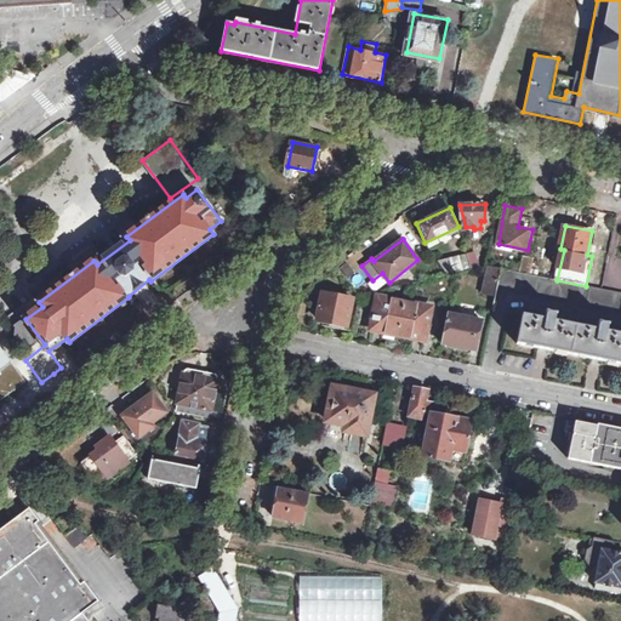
[(469,254),(474,269),(483,268),(478,252),(469,254)]
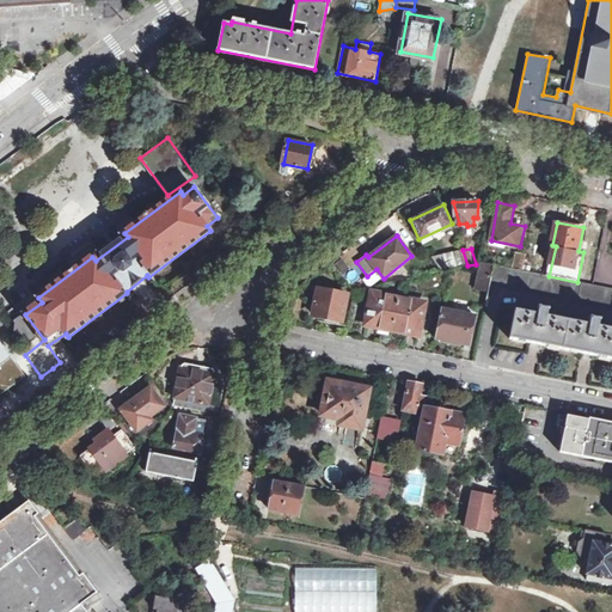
[(433,258),(444,271),(451,269),(467,265),(463,250),(433,258)]
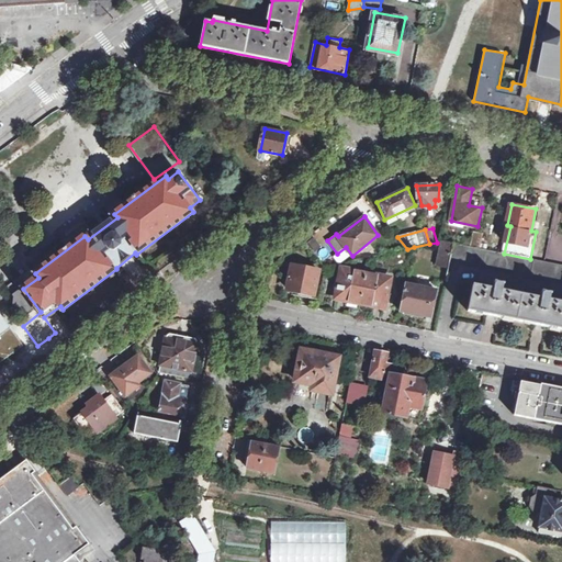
[(481,248),(484,233),(474,232),(472,247),(481,248)]
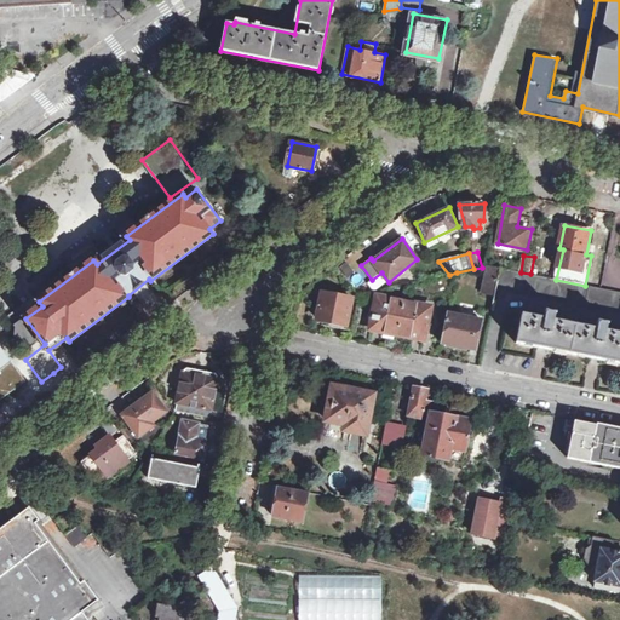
[(495,294),(498,285),(501,269),(489,265),(484,291),(495,294)]
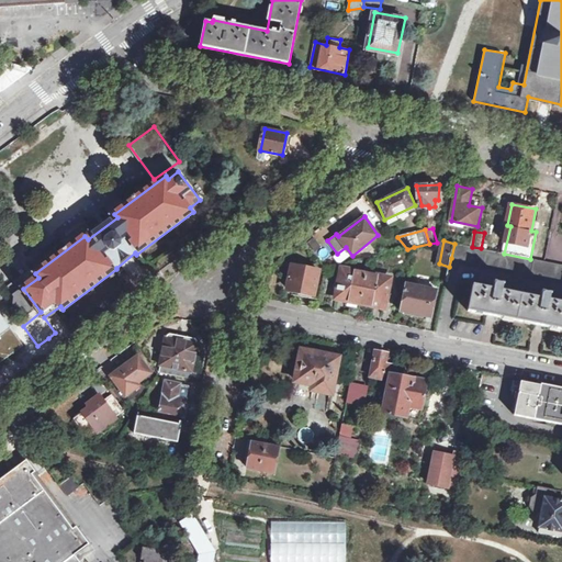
[(561,265),(546,261),(530,259),(504,254),(481,248),(472,247),(454,244),(451,258),(538,274),(561,279),(561,302),(550,300),(551,293),(544,291),(543,299),(503,290),(504,283),(497,282),(495,289),(473,284),(469,311),(490,315),(495,316),(537,324),(543,326),(561,329),(561,265)]
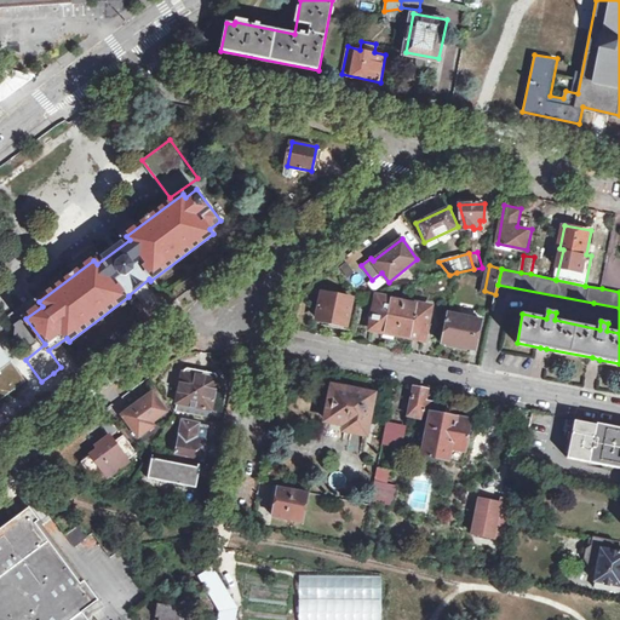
[(179,294),(184,304),(197,297),(194,288),(179,294)]
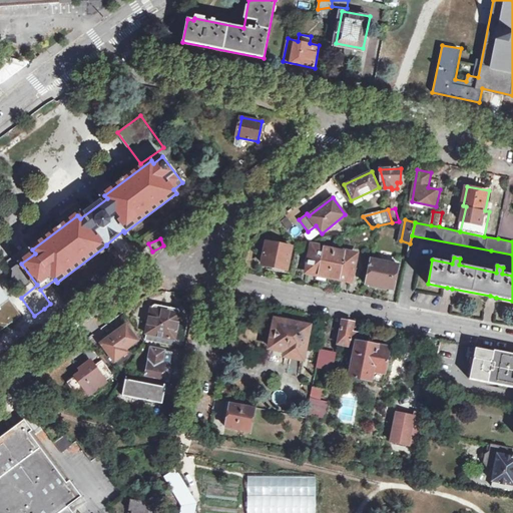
[(287,273),(292,246),(267,241),(263,264),(276,267),(275,271),(287,273)]
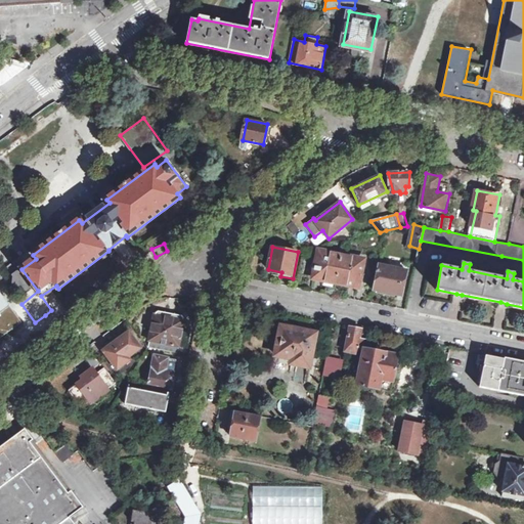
[(336,282),(341,254),(318,250),(315,265),(313,278),(336,282)]
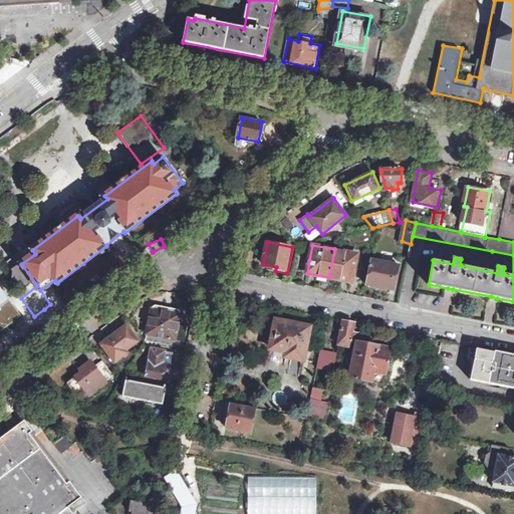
[(351,281),(357,253),(334,249),(329,277),(351,281)]
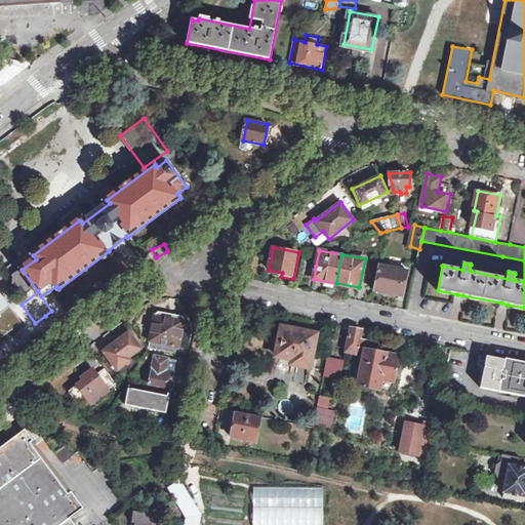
[(403,296),(408,270),(380,265),(374,291),(403,296)]
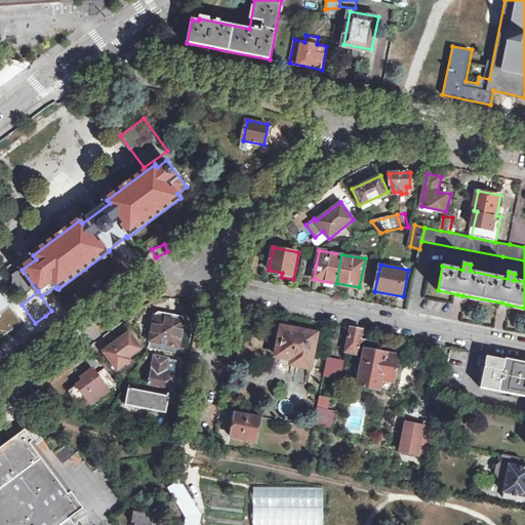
[(22,294),(33,286),(19,268),(8,275),(22,294)]
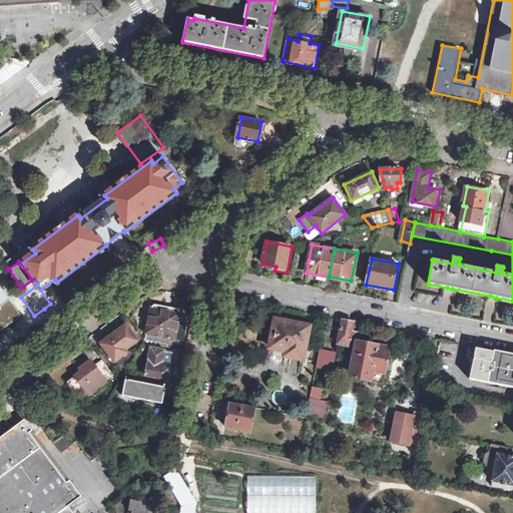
[(0,331),(22,316),(0,286),(0,331)]
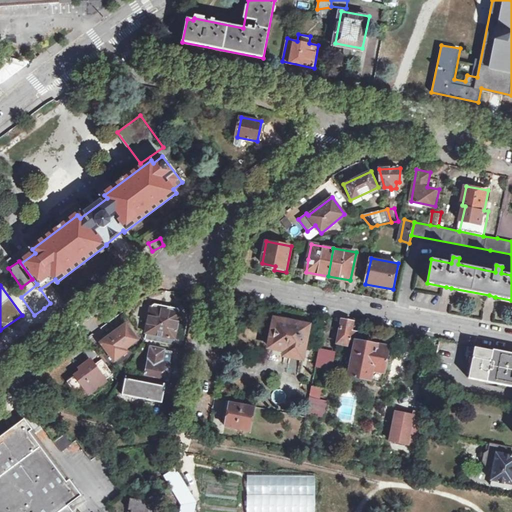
[(145,339),(174,345),(180,313),(179,313),(179,311),(177,309),(154,304),(152,306),(152,308),(151,308),(145,339)]
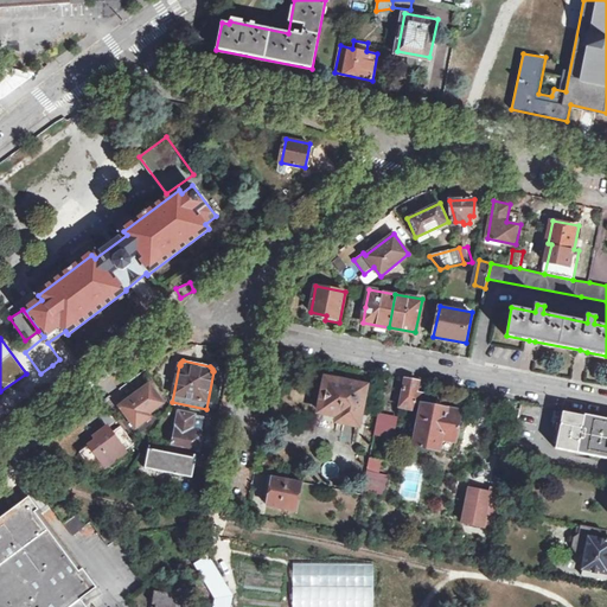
[(319,411),(338,416),(337,421),(358,426),(362,407),(365,388),(343,384),(344,379),(330,377),(330,381),(325,379),(321,400),(319,411)]
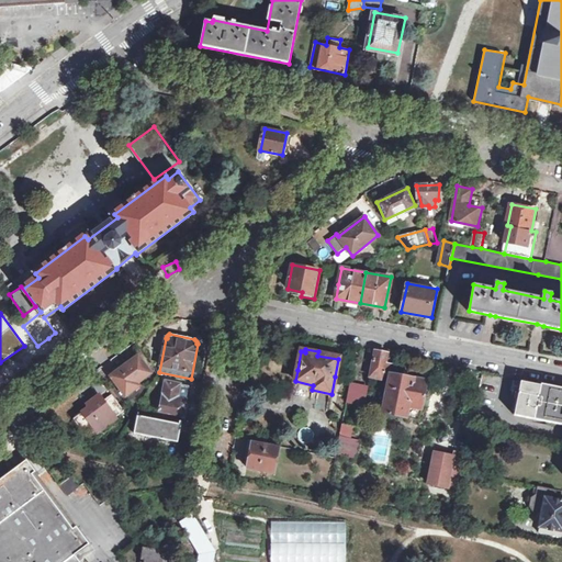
[(375,351),(371,377),(380,379),(381,371),(385,372),(391,370),(393,364),(385,362),(388,353),(375,351)]
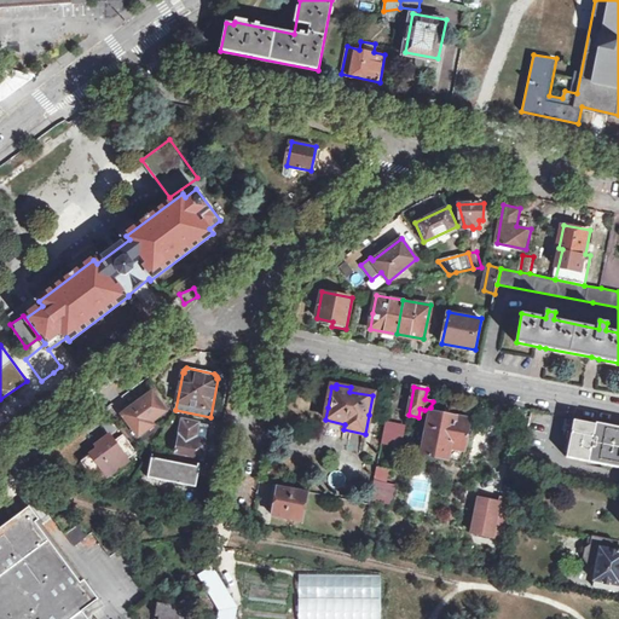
[(122,415),(138,437),(154,424),(152,422),(167,411),(152,393),(122,415)]
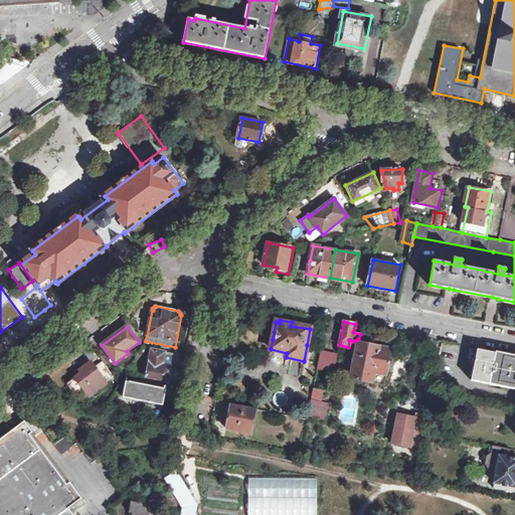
[(372,382),(374,372),(386,374),(391,349),(358,343),(351,378),(372,382)]
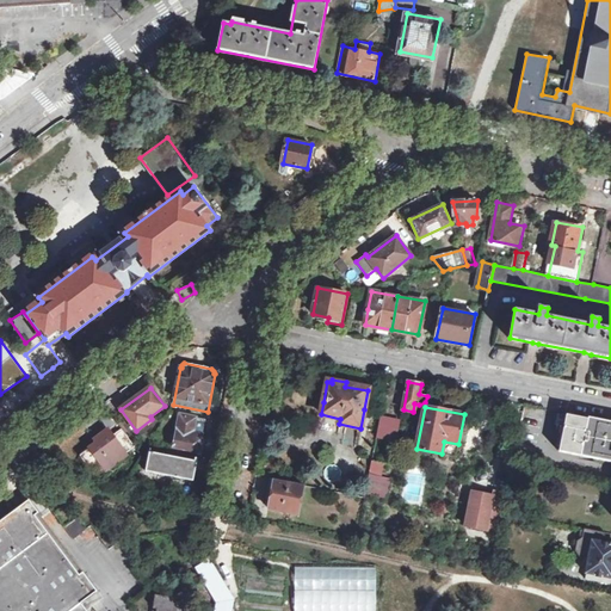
[(181,415),(176,448),(199,452),(204,430),(195,427),(197,418),(181,415)]
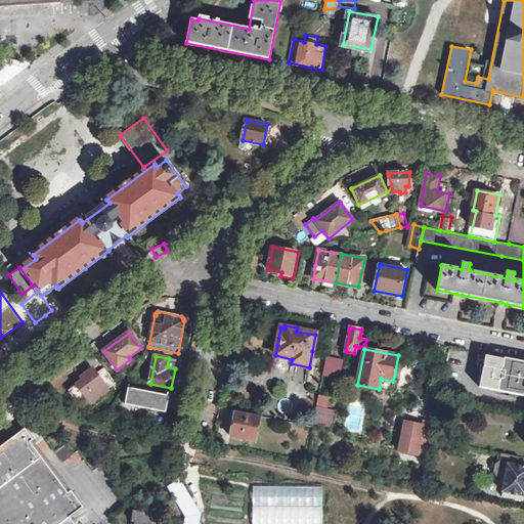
[(523,362),(505,358),(504,361),(485,357),(479,387),(523,395),(523,362)]
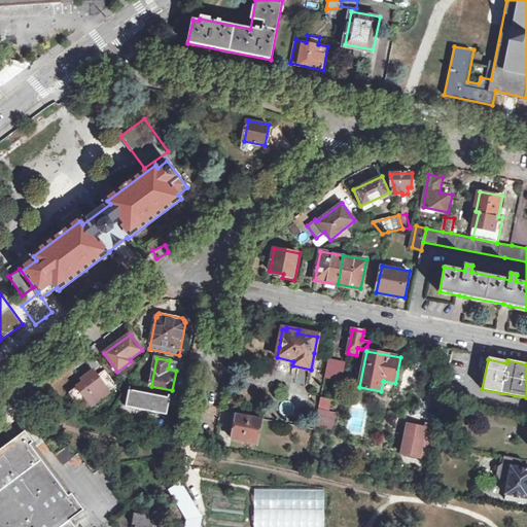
[(328,360),(325,377),(343,381),(346,363),(328,360)]
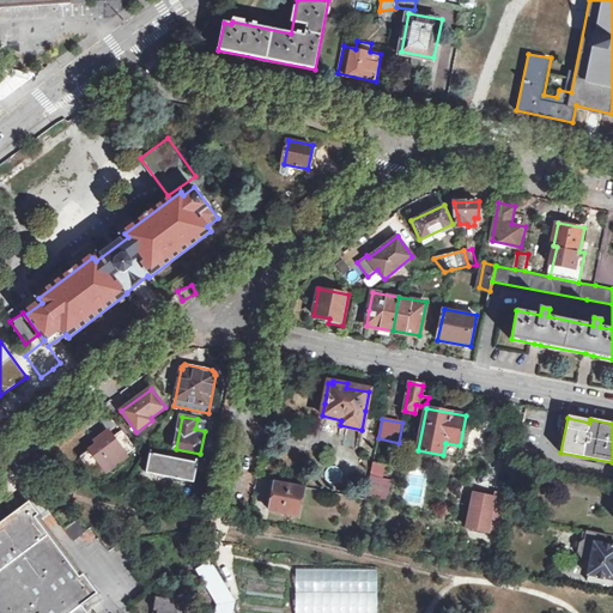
[(135,448),(122,430),(114,436),(128,454),(135,448)]
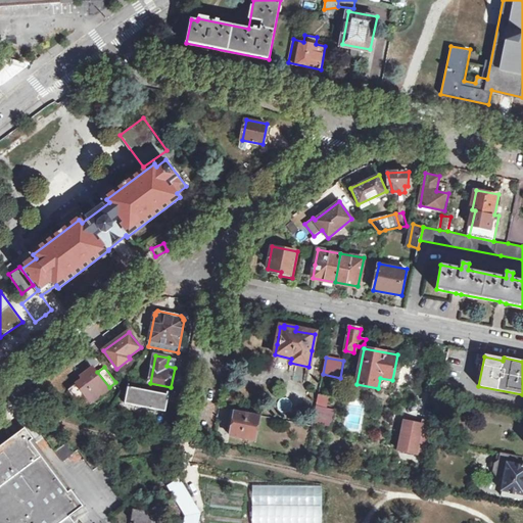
[(93,368),(83,376),(86,381),(80,386),(90,399),(92,402),(109,389),(93,368)]
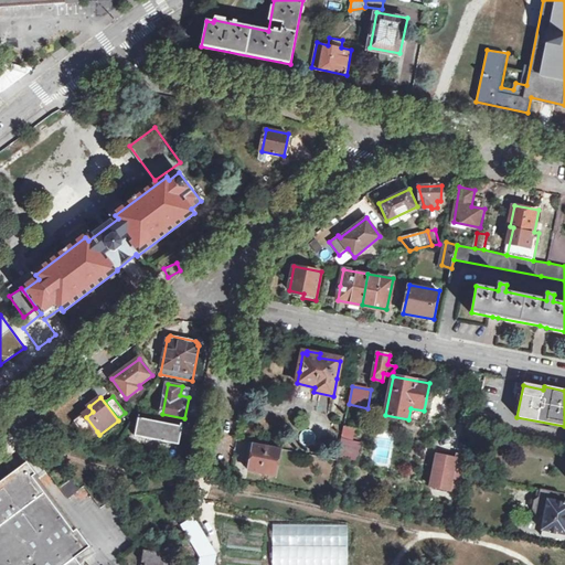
[(97,432),(86,417),(80,423),(86,432),(94,434),(97,432)]
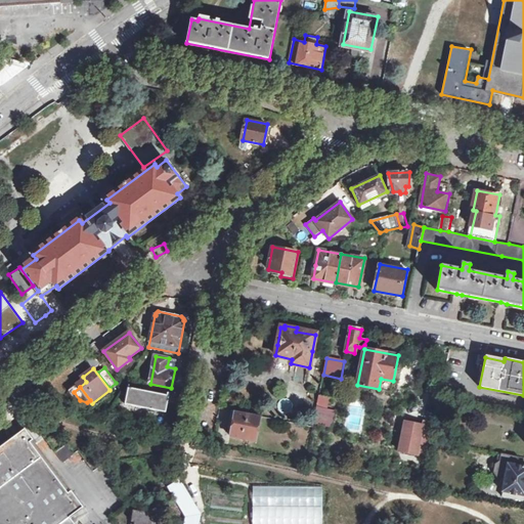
[(129,388),(126,404),(166,412),(170,393),(163,392),(162,394),(129,388)]
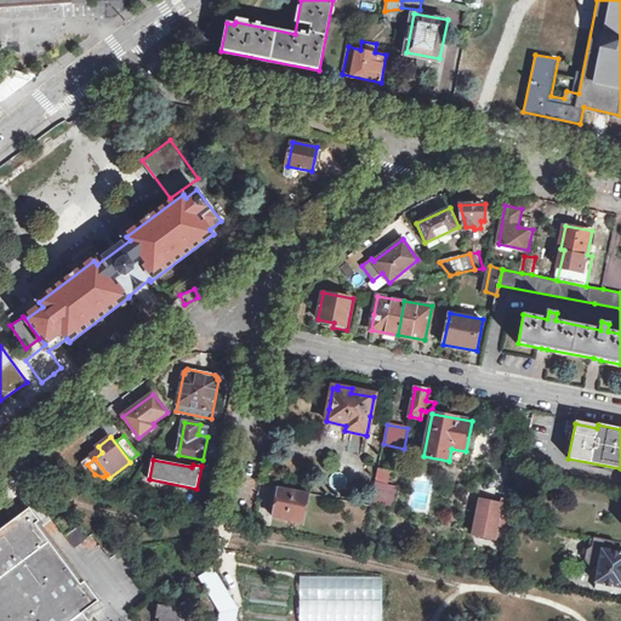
[(372,501),(396,505),(398,484),(389,482),(391,469),(380,468),(372,501)]
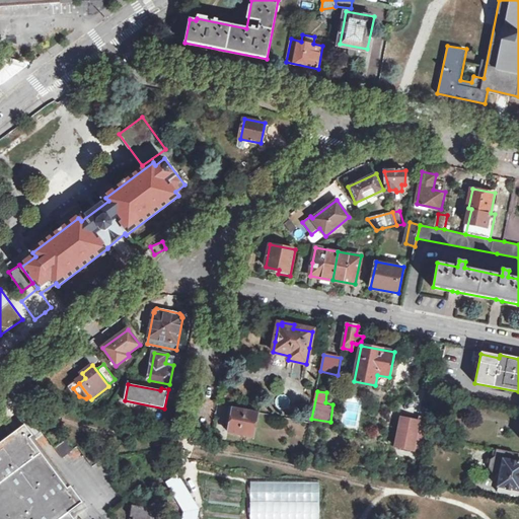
[(234,408),(230,431),(253,436),(258,413),(234,408)]
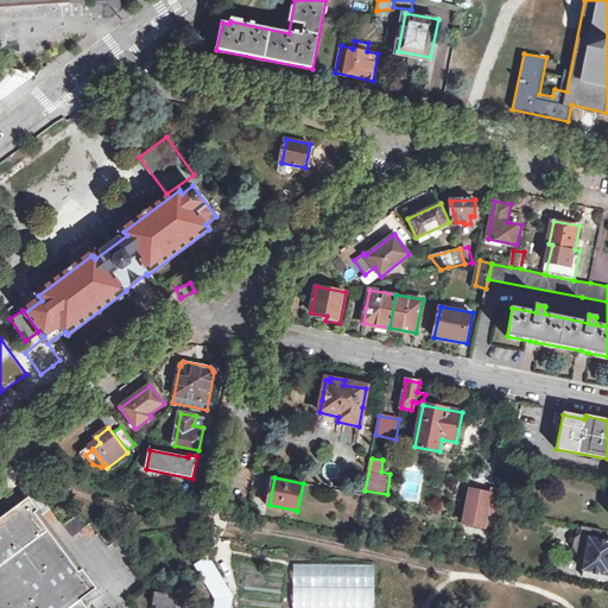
[(464,525),(494,531),(501,492),(492,491),(491,495),(480,493),(480,494),(470,493),(464,525)]
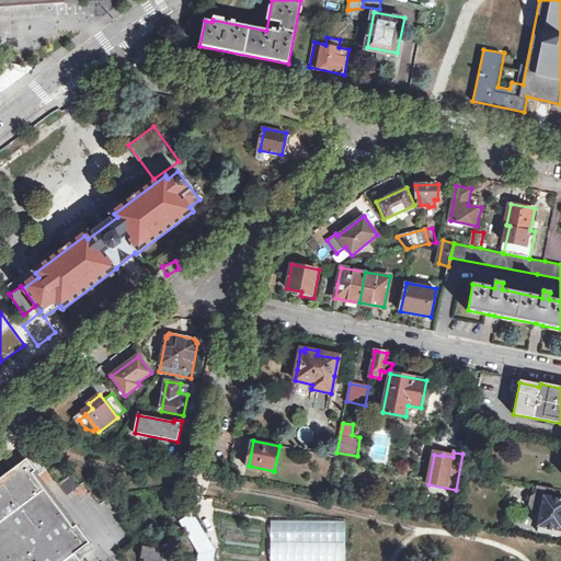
[(0,560),(80,560),(75,554),(89,545),(88,544),(89,544),(26,459),(0,478),(0,560)]
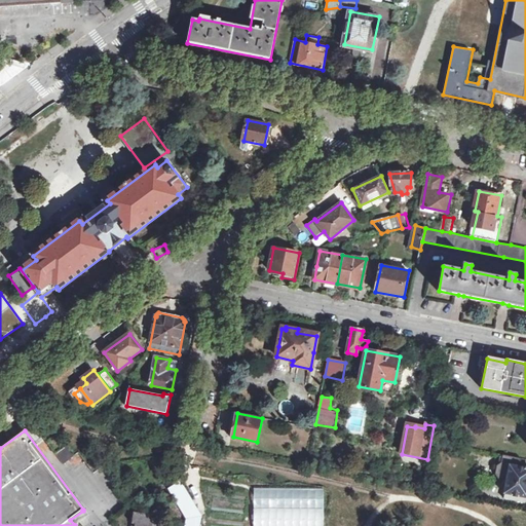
[(75,455),(68,445),(55,454),(63,464),(75,455)]
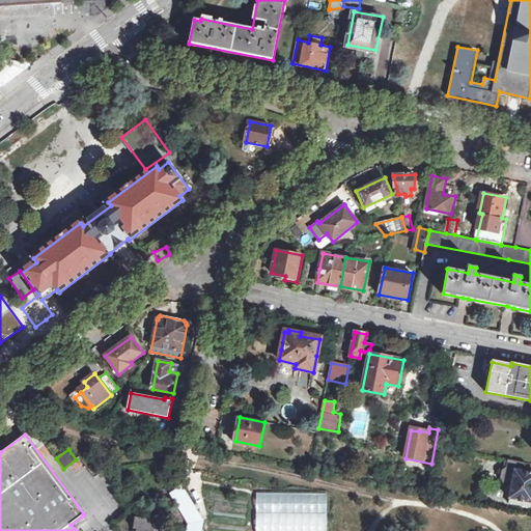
[(502,478),(505,483),(513,484),(510,498),(513,499),(513,502),(530,505),(530,464),(509,459),(508,467),(504,470),(502,478)]
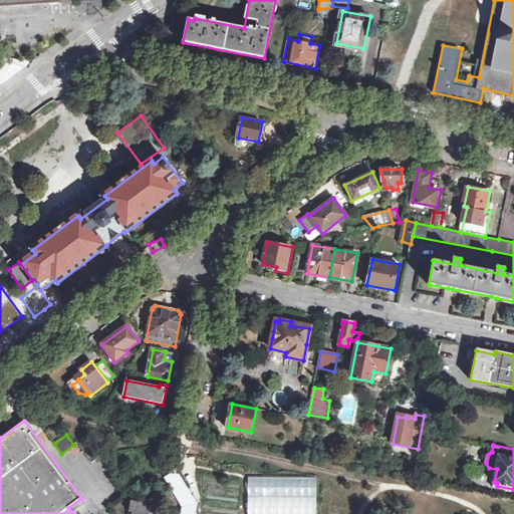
[(316,513),(317,477),(248,477),(248,513),(316,513)]
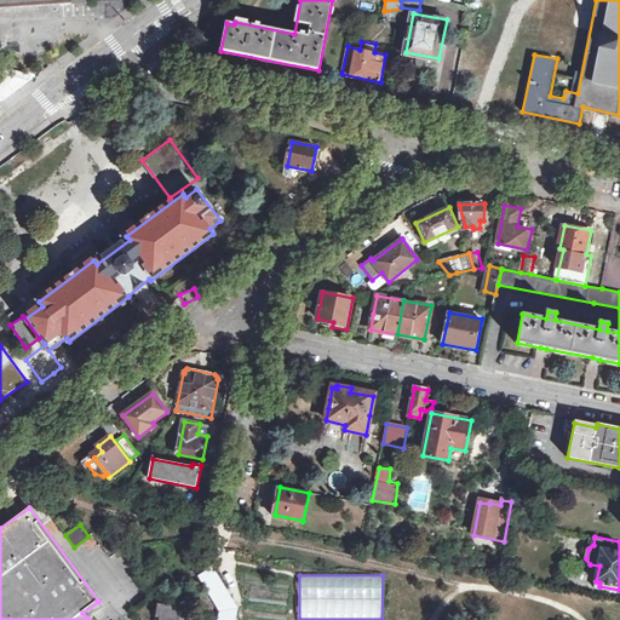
[(155,616),(159,618),(159,619),(183,619),(184,619),(183,618),(182,616),(179,616),(178,615),(179,607),(158,603),(155,616)]
